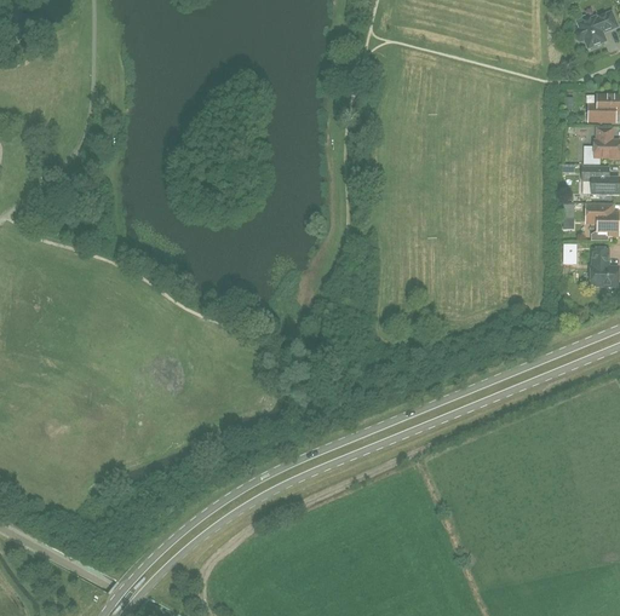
[(586,13),(577,18),(580,27),(577,28),(575,30),(574,33),(575,35),(577,38),(579,39),(581,39),(585,38),(589,46),(602,40),(606,39),(602,30),(618,24),(612,10),(596,16),(596,15),(589,18),(586,13)]
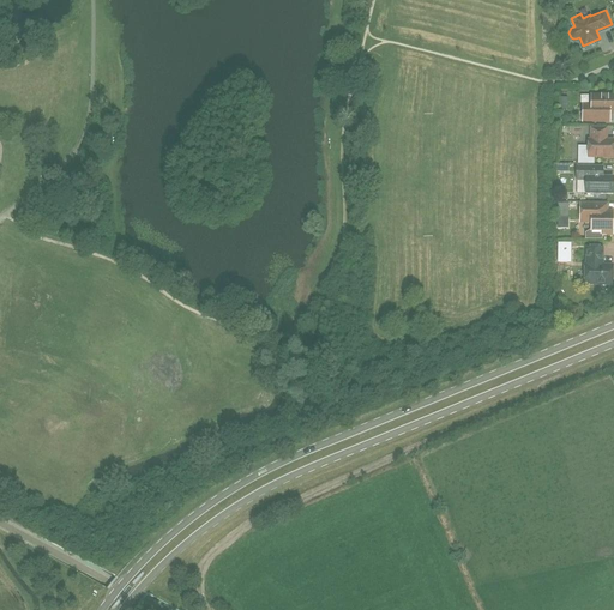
[(583,102),(583,118),(609,119),(609,110),(613,109),(613,92),(591,92),(591,102),(583,102)]
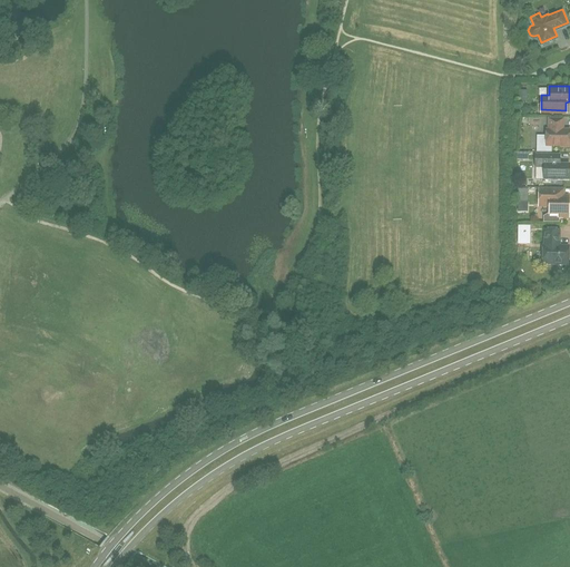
[(518,88),(518,100),(527,100),(527,88),(518,88)]
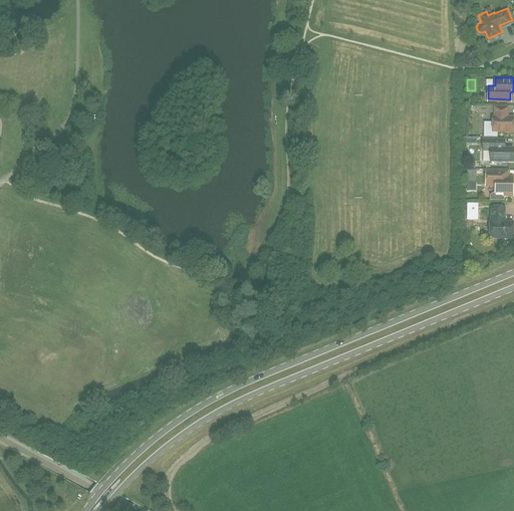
[(495,114),(493,114),(493,121),(484,121),(483,136),(497,136),(497,130),(513,130),(513,115),(507,115),(508,105),(495,104),(495,114)]
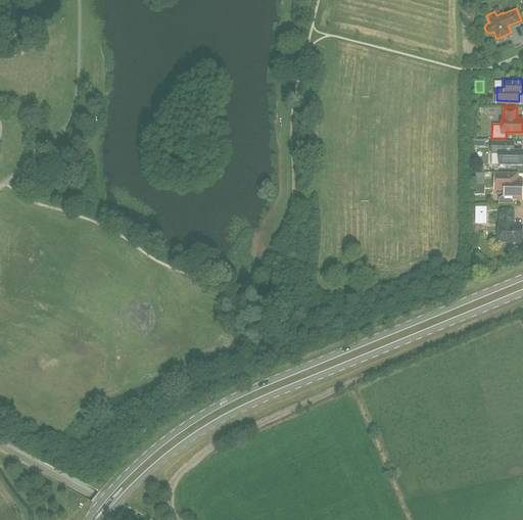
[(500,162),(505,162),(509,167),(512,162),(522,162),(522,148),(514,148),(514,140),(491,139),(491,151),(500,151),(500,162)]
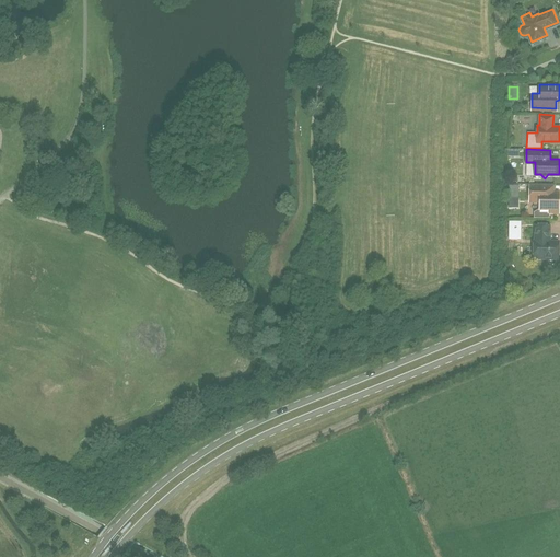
[(509,182),(509,207),(518,207),(518,182),(509,182)]
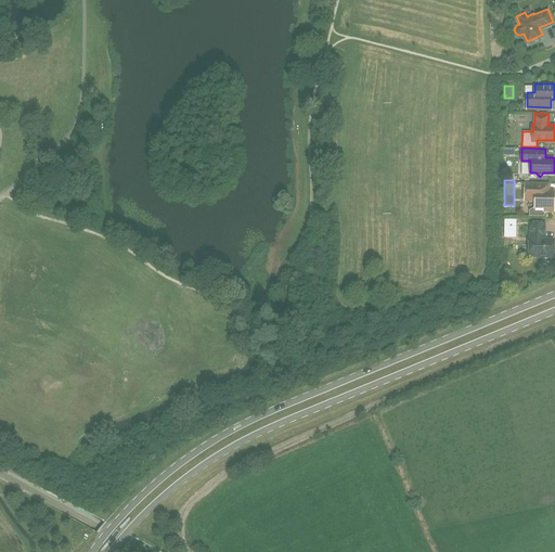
[(540,181),(540,183),(525,182),(525,197),(530,197),(530,199),(534,199),(534,205),(530,208),(530,214),(544,214),(544,209),(552,209),(552,206),(554,206),(554,191),(552,191),(552,189),(550,189),(550,181),(540,181)]
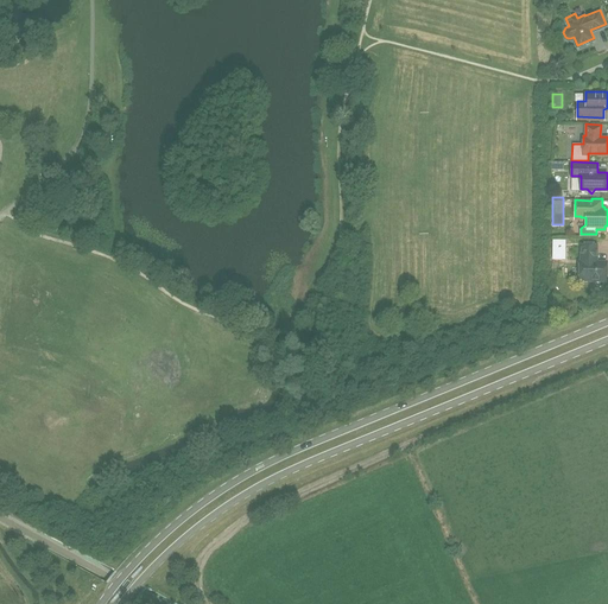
[(552,237),(552,247),(565,247),(565,237),(552,237)]
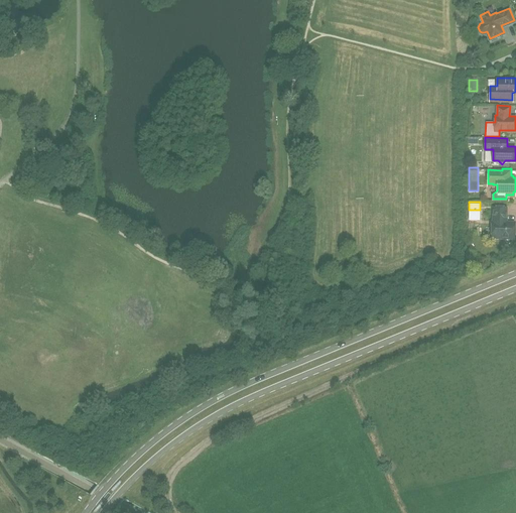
[(492,221),(492,237),(514,237),(514,221),(506,221),(506,207),(493,206),(493,221),(492,221)]
